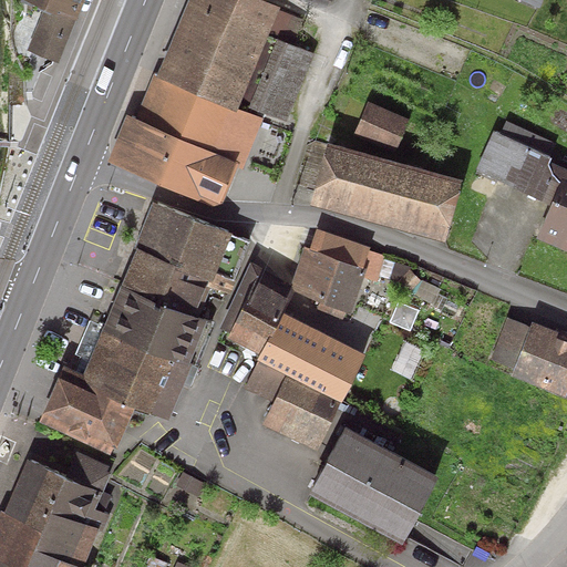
[(81,0),(19,0),(48,12),(31,50),(55,61),(81,0)]
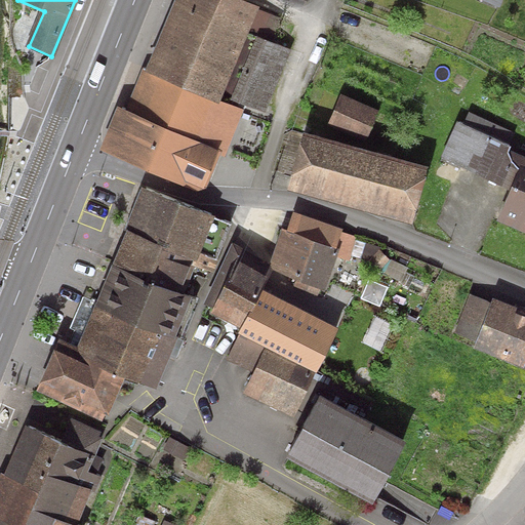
[(263,6),(246,0),(173,0),(145,71),(245,111),(265,121),(293,52),(251,34),(263,6)]
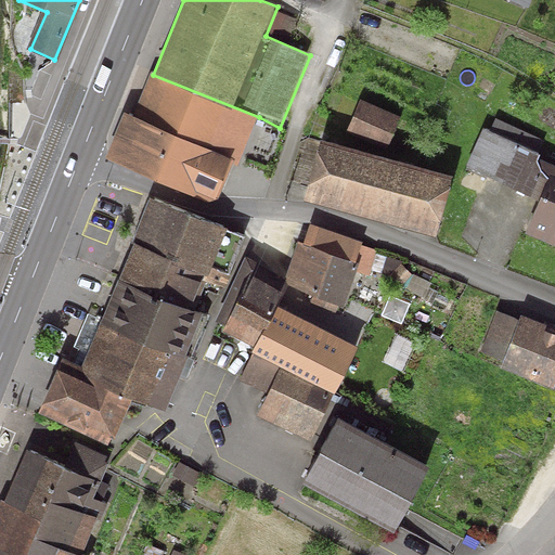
[(259,117),(153,75),(146,73),(130,114),(123,111),(103,160),(207,202),(219,202),(234,163),(241,166),(259,117)]
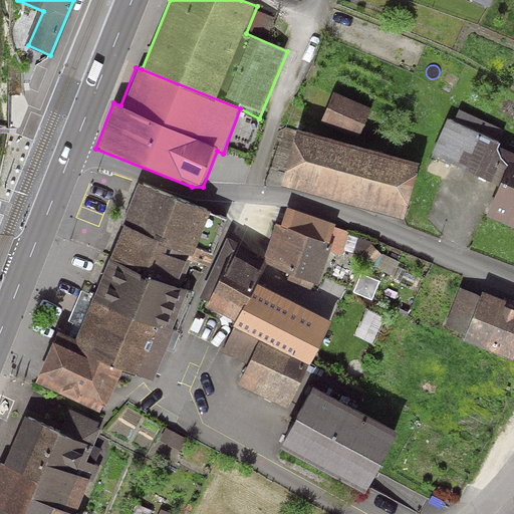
[(372,108),(335,92),(320,127),(356,144),(372,108)]
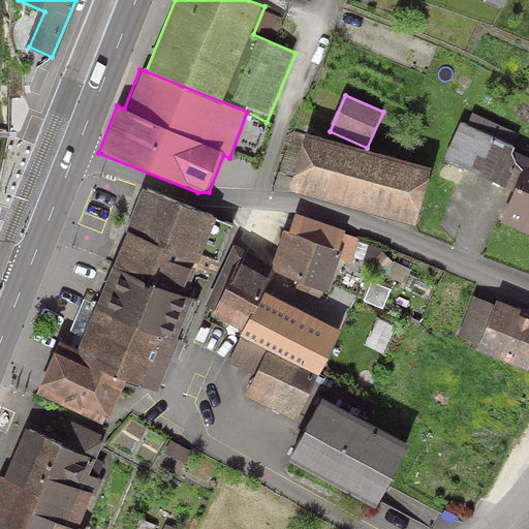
[(515,147),(461,123),(437,176),(506,208),(524,170),(516,162),(514,156),(514,152),(515,147)]
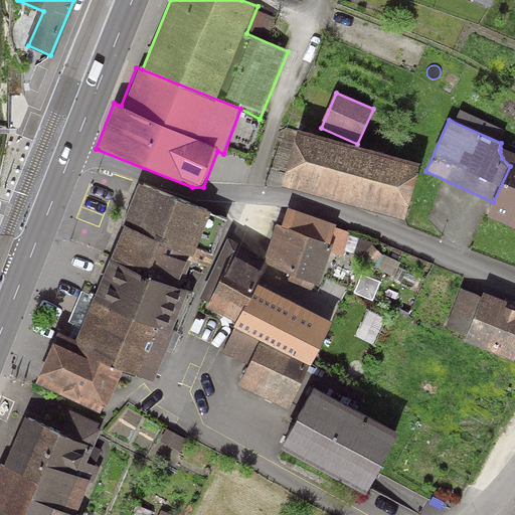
[(419,167),(298,134),(284,189),(405,221),(419,167)]
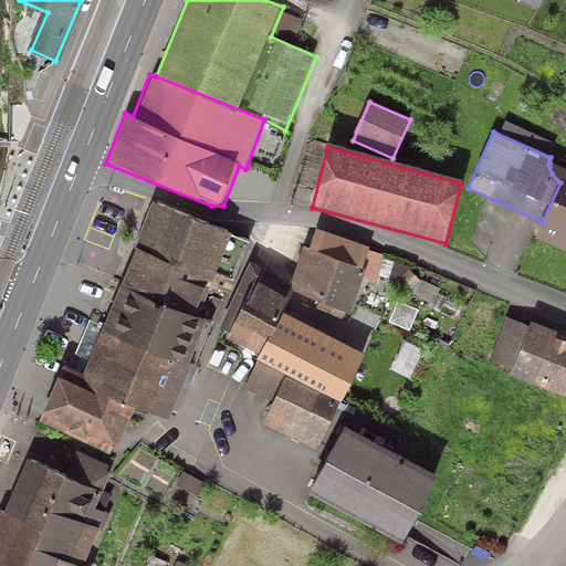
[(565,169),(549,163),(561,182),(535,239),(565,251),(565,169)]
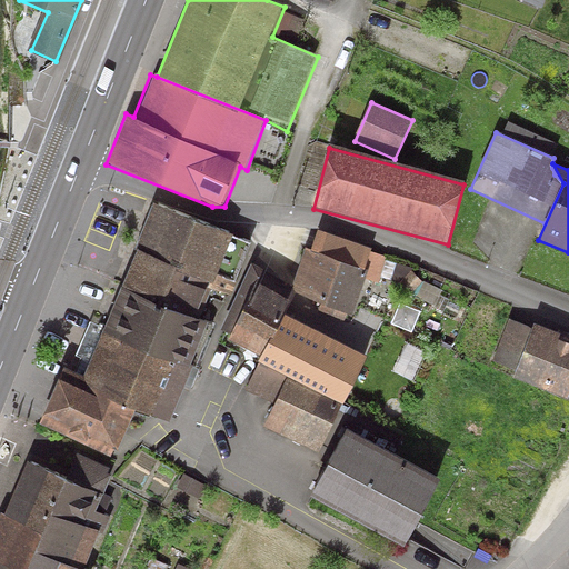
[(240,239),(161,206),(127,287),(205,320),(240,239)]
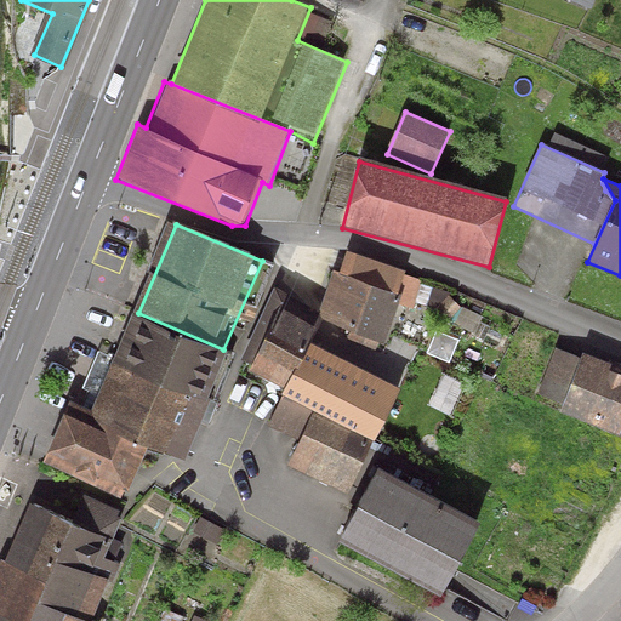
[(406,271),(347,250),(340,273),(398,295),(405,274),(406,271)]
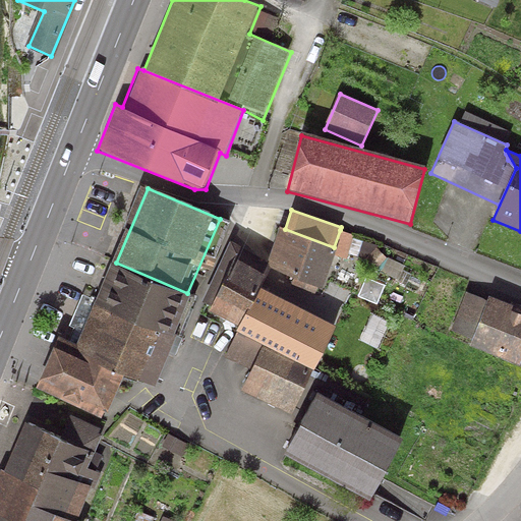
[(338,249),(334,247),(285,229),(280,227),(264,272),(316,293),(319,288),(323,289),(337,254),(338,249)]
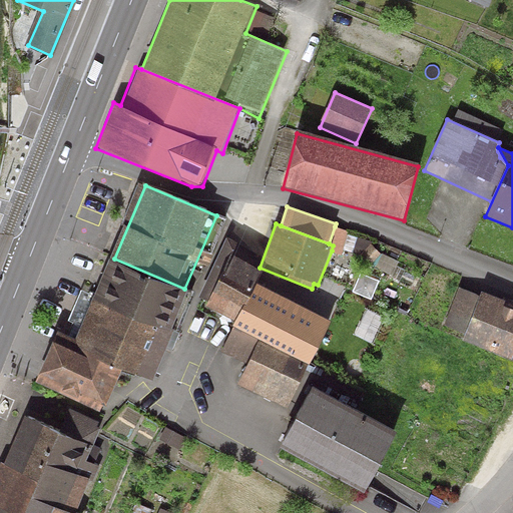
[(350,231),(335,226),(329,243),(333,245),(332,250),(342,254),(350,231)]
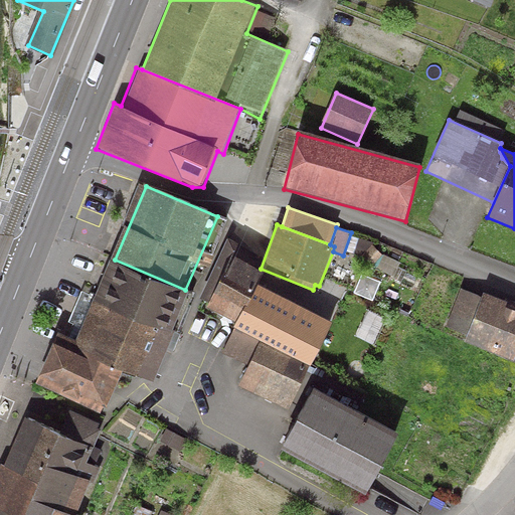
[(236,323),(258,283),(265,272),(235,256),(240,245),(228,239),(198,299),(205,302),(203,307),(236,323)]
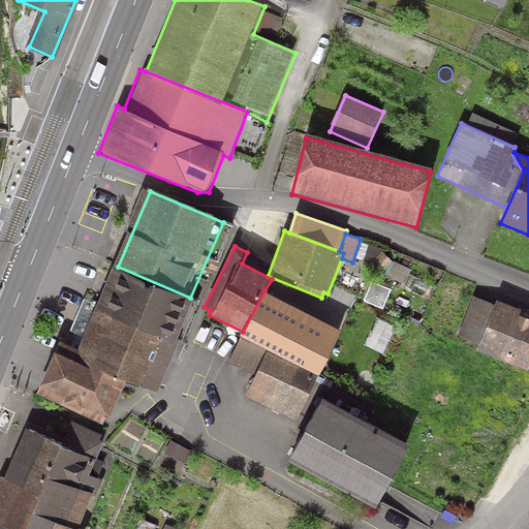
[(393,261),(383,253),(371,266),(381,275),(393,261)]
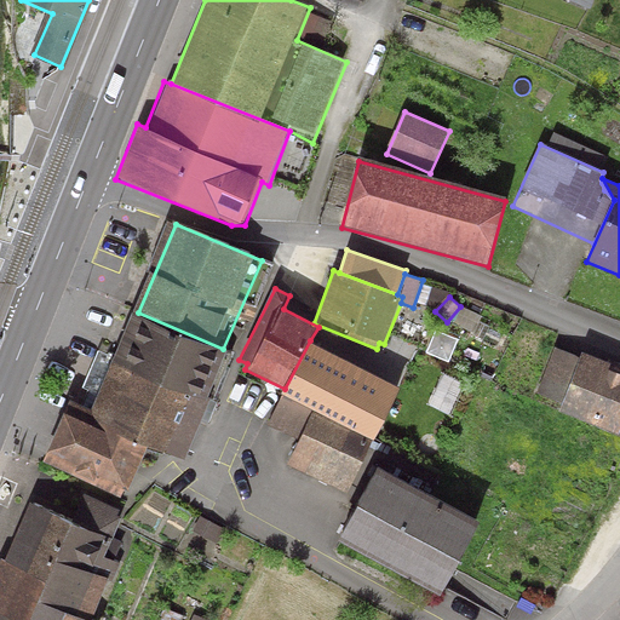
[(223,349),(138,313),(93,414),(79,407),(57,458),(118,484),(137,440),(178,457),(202,400),(208,402),(230,352),(223,349)]
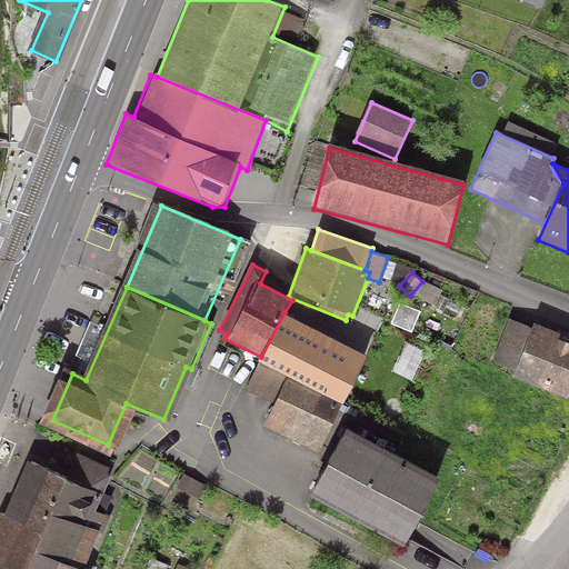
[(285,312),(261,357),(259,361),(260,361),(288,376),(342,405),(368,357),(285,312)]
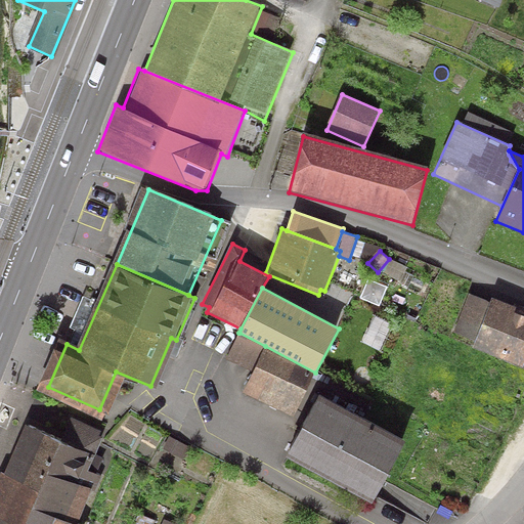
[(490,304),(468,295),(452,334),(475,342),(490,304)]
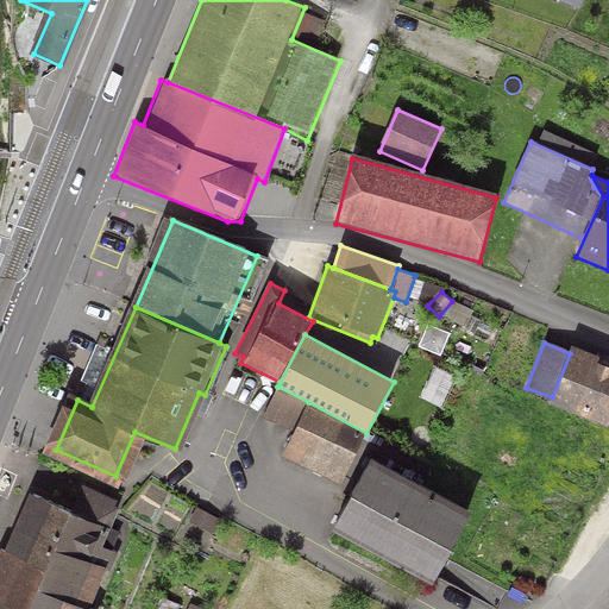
[(608,359),(572,346),(570,353),(552,397),(550,405),(608,427),(608,359)]
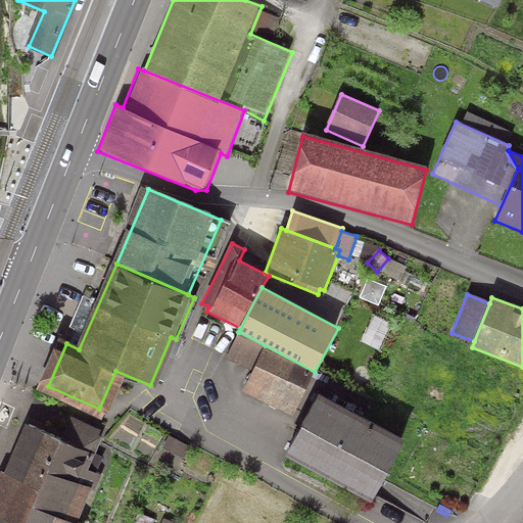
[(265,345),(239,332),(226,360),(250,373),(265,345)]
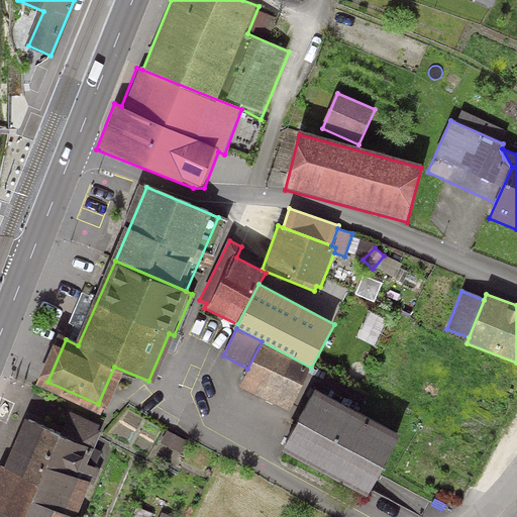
[(311,368),(262,341),(247,369),(238,387),(289,412),(311,368)]
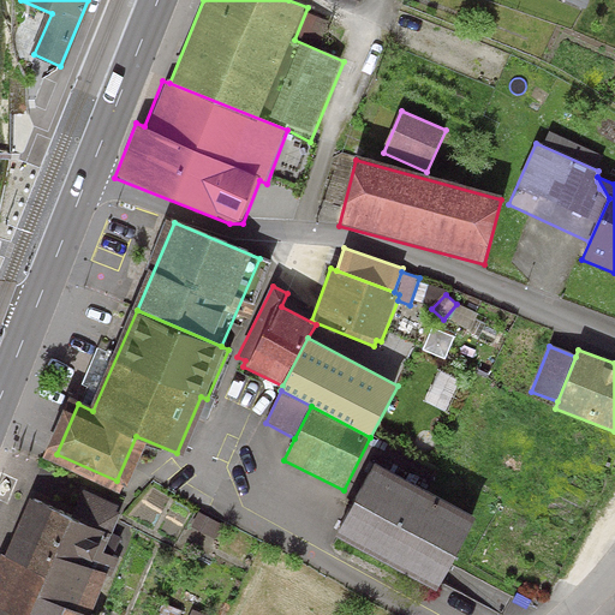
[(476,521),(374,469),(339,537),(440,590),(476,521)]
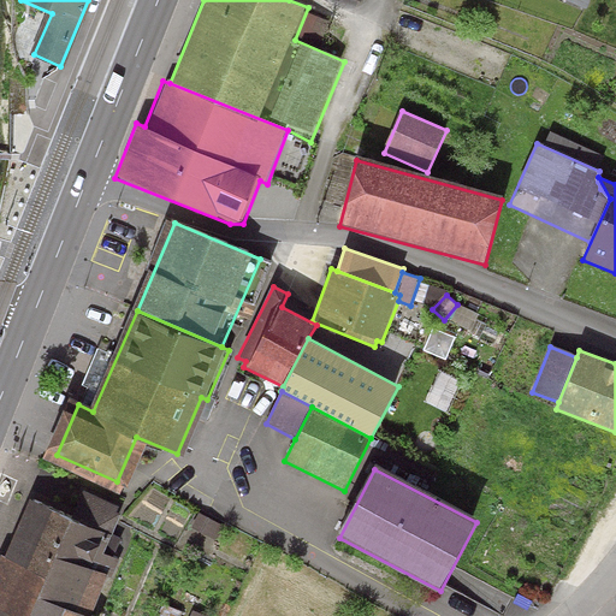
[(119,504),(93,492),(78,525),(29,504),(13,539),(108,582),(120,560),(104,552),(112,534),(107,532),(119,504)]
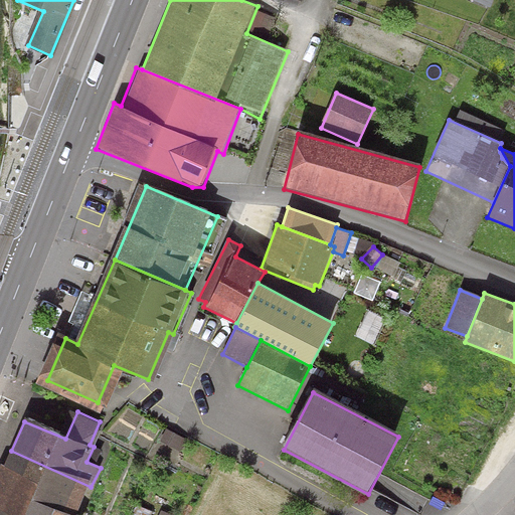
[(91,487),(11,451),(4,468),(83,503),(91,487)]
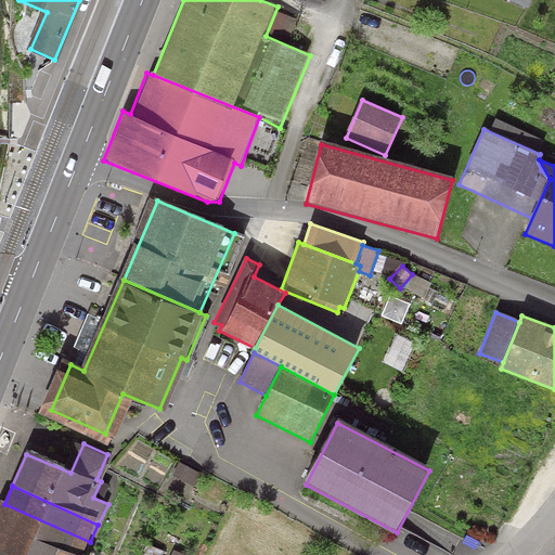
[(84,554),(90,542),(4,504),(0,512),(0,544),(21,554),(53,554),(57,546),(76,554),(84,554)]
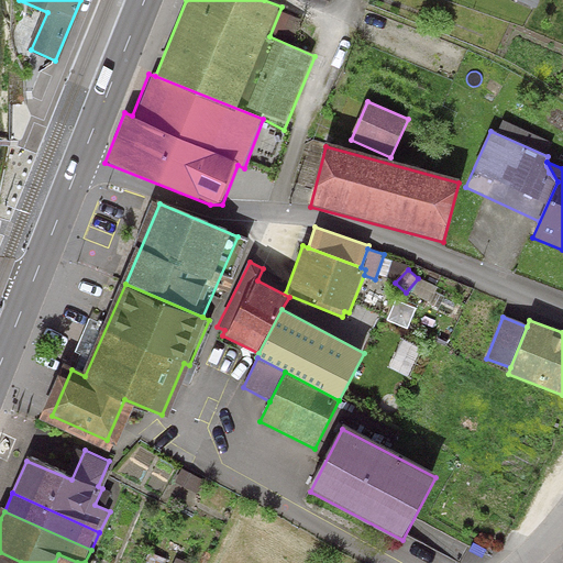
[(54,562),(21,562),(0,552),(0,562),(77,562),(58,554),(54,562)]
